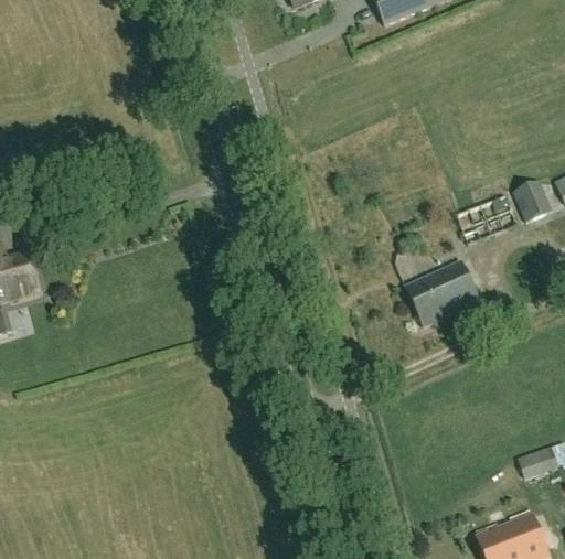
[(374,0),(384,24),(443,1),(441,0),(374,0)]
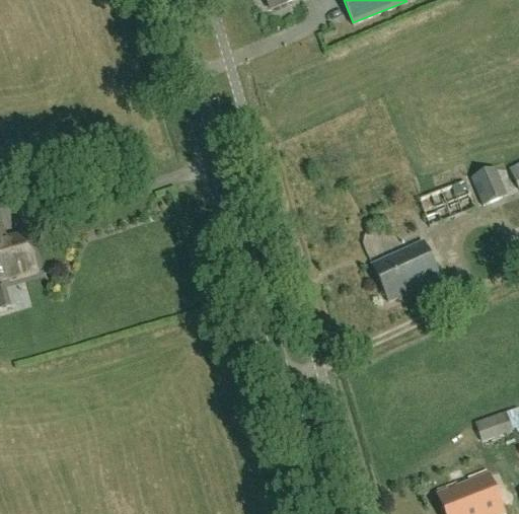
[(518,188),(518,160),(509,165),(518,188)]
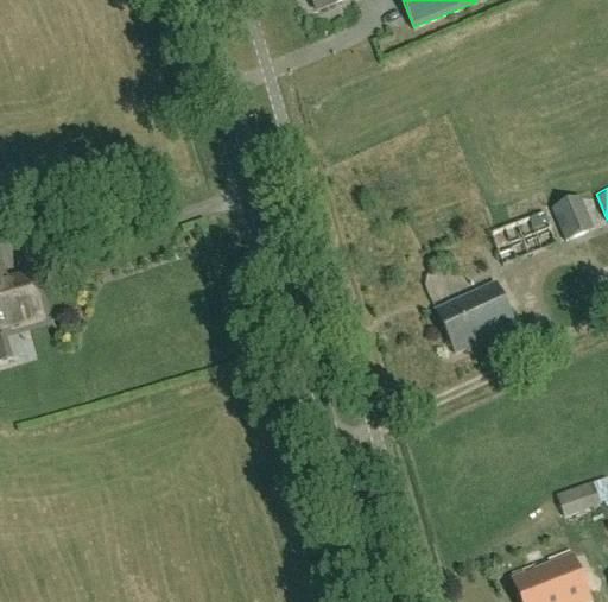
[(565,238),(594,225),(580,192),(552,206),(565,238)]
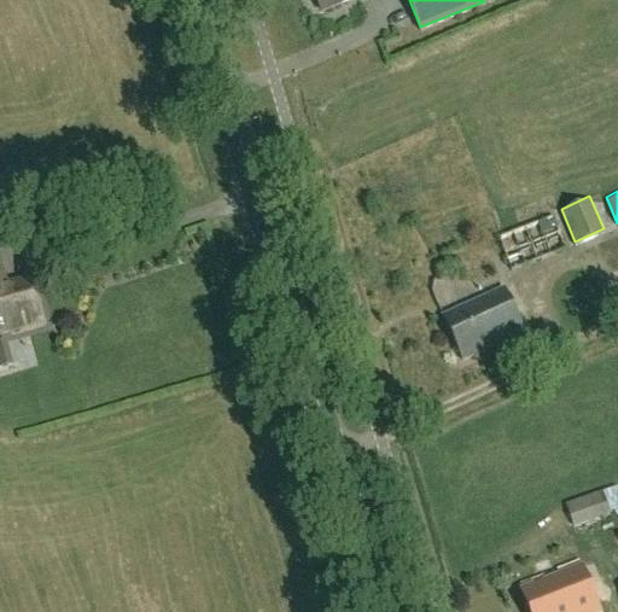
[(512,266),(566,245),(553,213),(499,234),(512,266)]
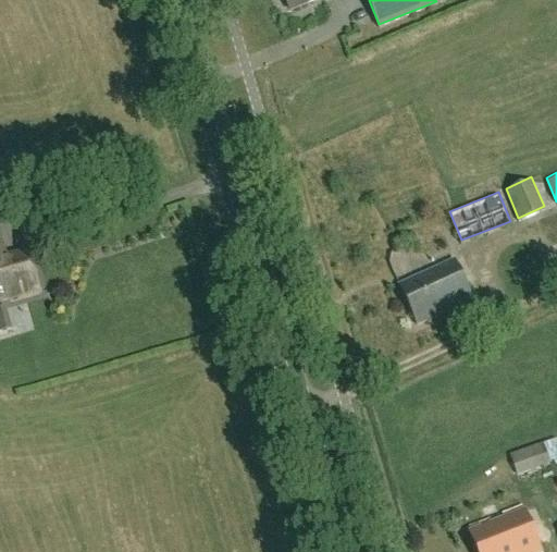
[(5,253),(0,234),(0,296),(38,285),(27,247),(5,253)]
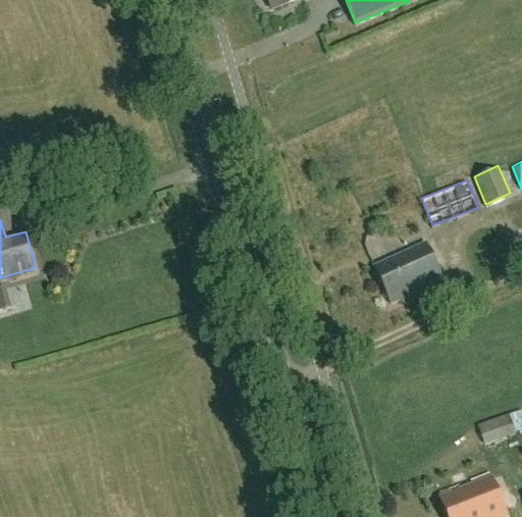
[(390,301),(442,277),(426,240),(373,263),(390,301)]
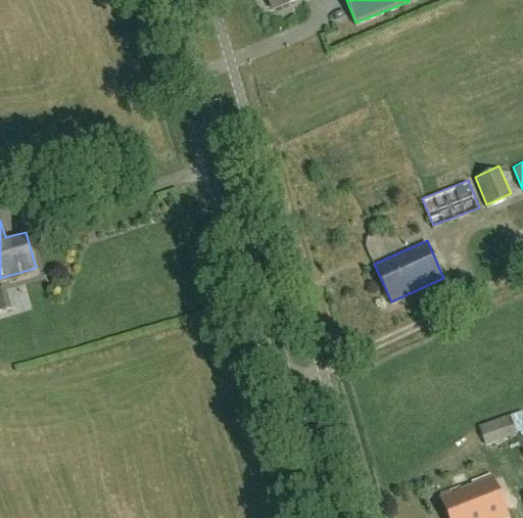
[(4,285),(0,286),(0,308),(9,305),(4,285)]
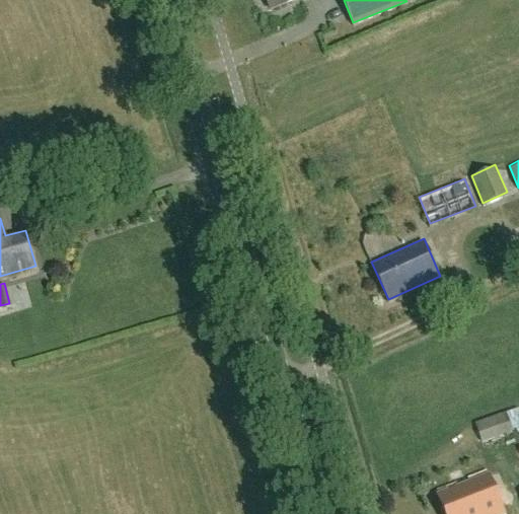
[(518,424),(518,405),(506,410),(506,409),(474,420),(482,439),(512,429),(511,427),(518,424)]
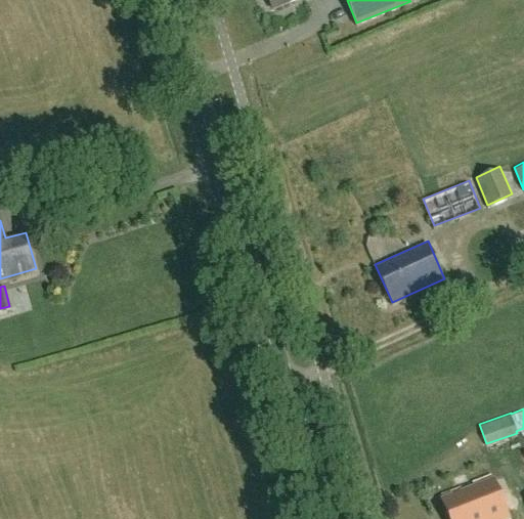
[(449,518),(501,518),(509,517),(493,476),(441,496),(449,518)]
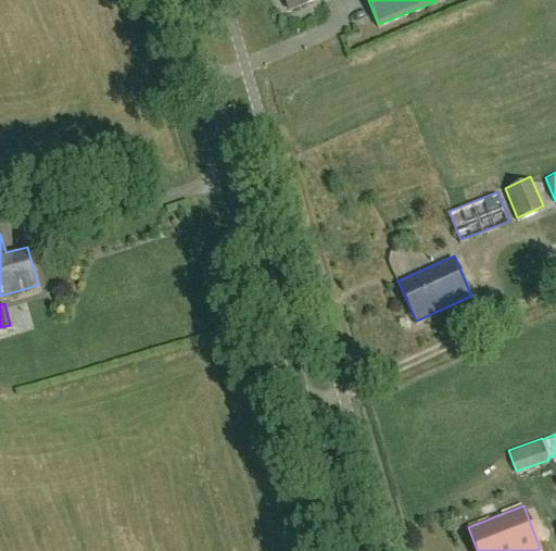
All buildings are outlined.
